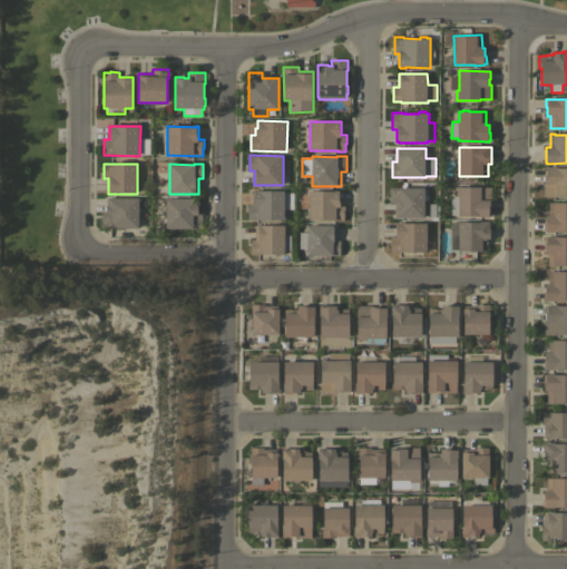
[(566,197),(545,197),(546,182),(546,168),(548,168),(548,167),(566,167),(566,197)]
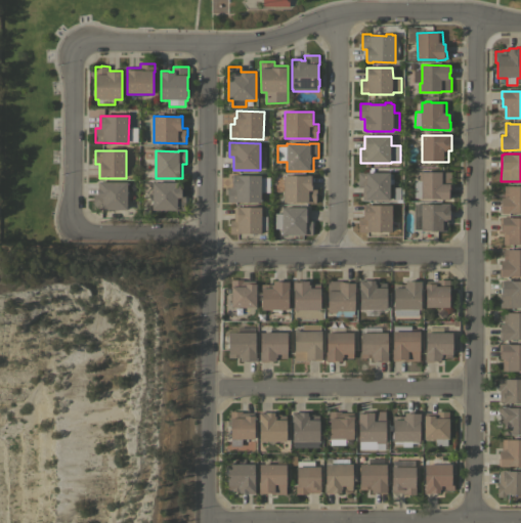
[(391,199),(363,199),(363,186),(359,186),(359,172),(391,172),(391,199)]
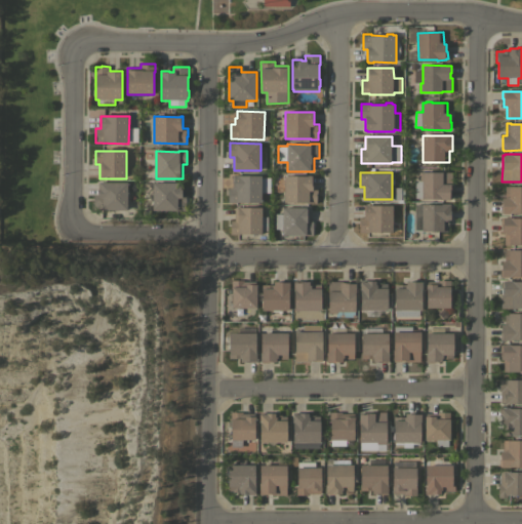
[(453,186),(451,186),(451,191),(452,191),(452,199),(441,199),(441,198),(416,198),(416,180),(422,180),(422,172),(424,172),(453,172),(453,186)]
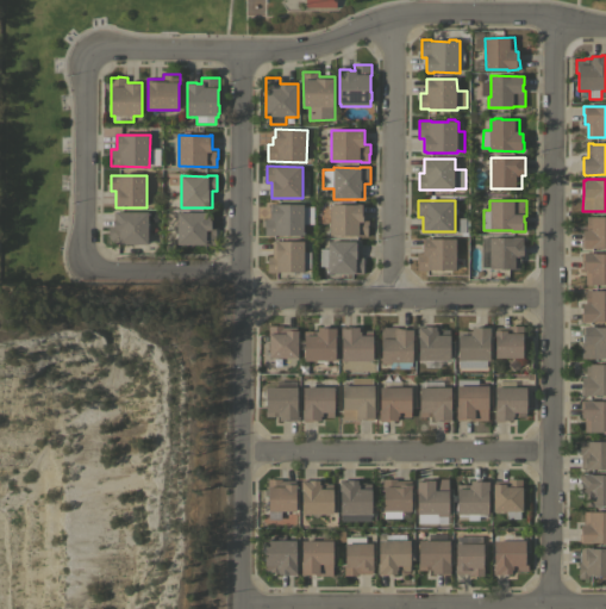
[(267,218),(272,218),(272,211),(273,211),(273,203),(305,203),(305,206),(316,206),(316,224),(305,224),(305,234),(276,234),(276,235),(267,235),(267,218)]
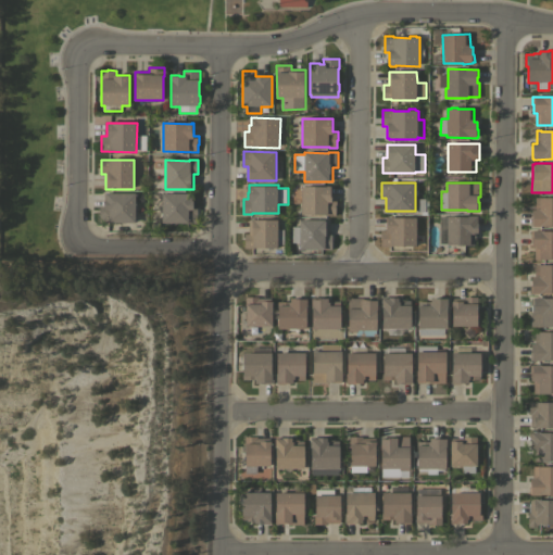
[(302,186),(328,186),(331,186),(332,186),(332,192),(332,199),(338,199),(338,209),(337,209),(337,215),(302,214),(302,186)]
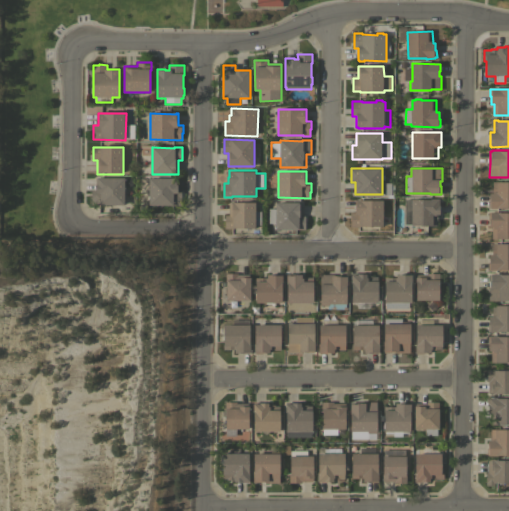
[(125,178),(125,205),(92,204),(92,190),(97,190),(97,184),(98,184),(98,178),(125,178)]
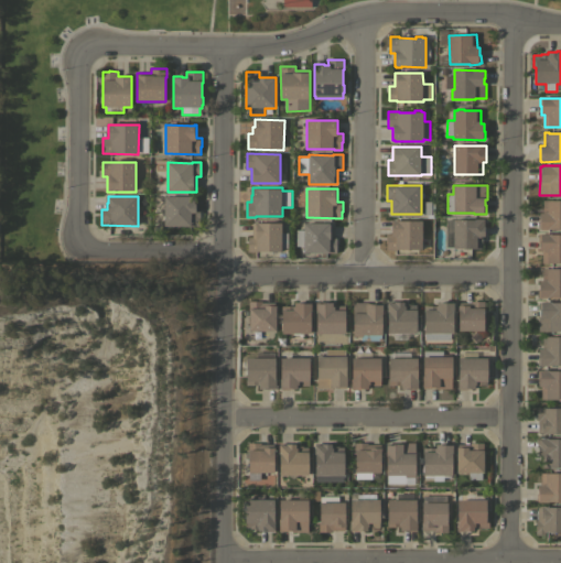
[(165,225),(165,196),(196,196),(196,203),(197,203),(197,209),(202,209),(202,226),(165,225)]
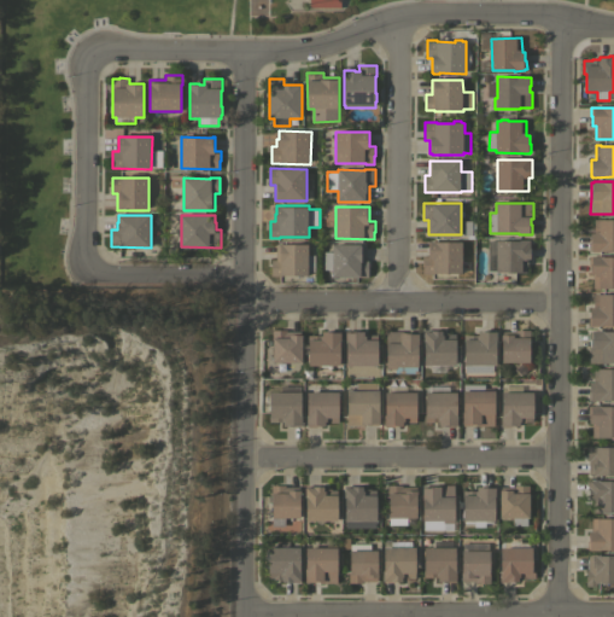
[(613,251),(603,251),(591,251),(591,243),(591,233),(596,233),(596,220),(613,220),(613,251)]
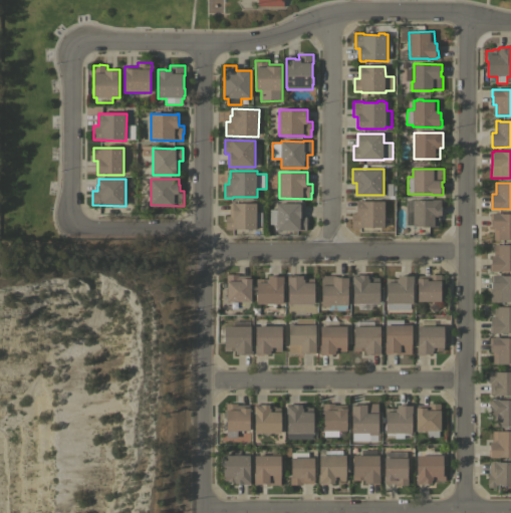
[(386,201),(386,227),(353,227),(353,221),(352,221),(352,213),(357,213),(357,200),(386,201)]
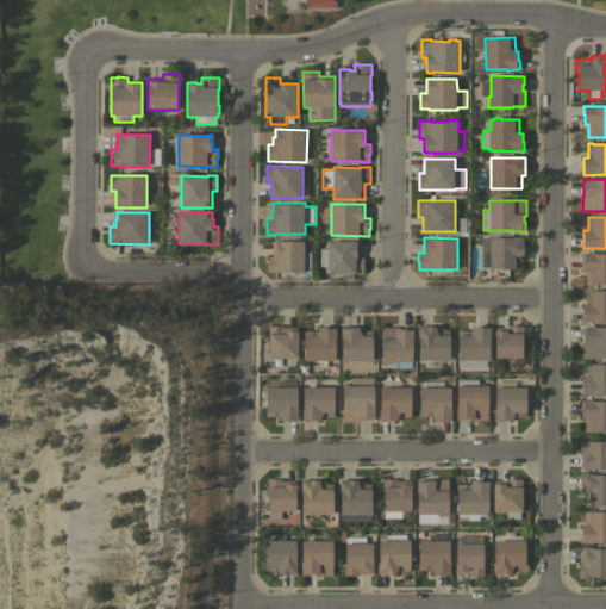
[(491,237),(514,237),(523,237),(523,238),(525,238),(525,247),(524,247),(524,255),(522,255),(522,263),(522,268),(491,268),(491,237)]
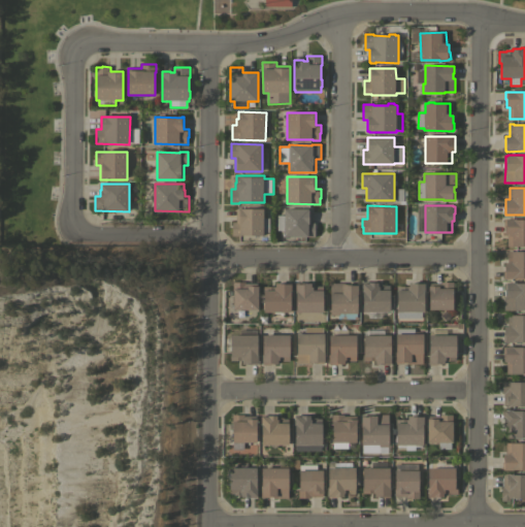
[(264,234),(242,234),(242,235),(233,235),(233,222),(237,222),(237,208),(240,208),(240,207),(265,208),(264,234)]
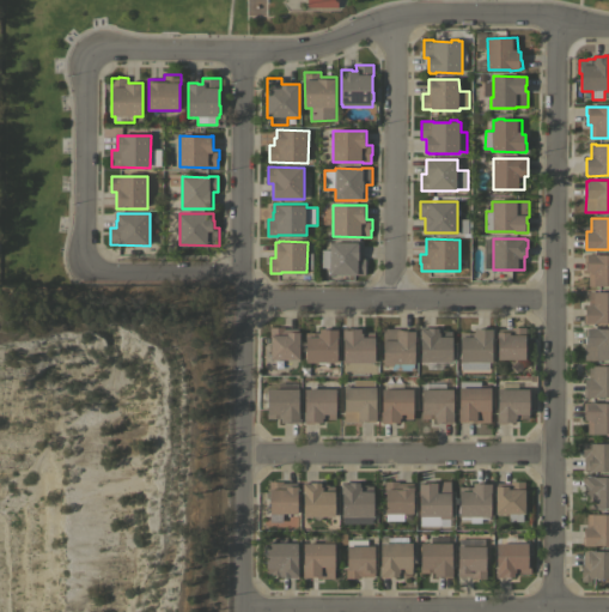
[(332,274),(332,267),(323,267),(323,249),(332,249),(332,242),(359,242),(359,243),(363,243),(363,258),(367,258),(367,273),(332,274)]
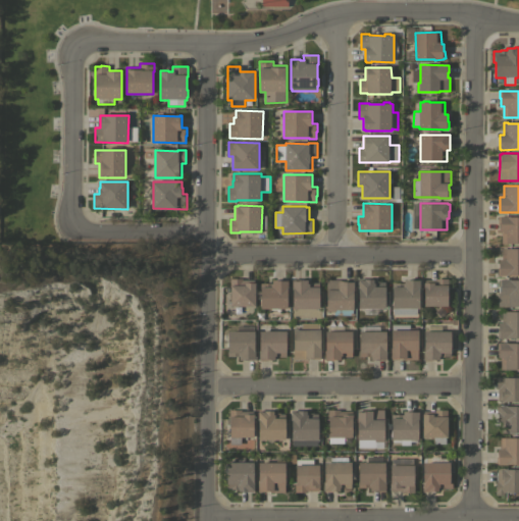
[(518,243),(508,243),(508,244),(503,244),(503,231),(500,231),(500,225),(499,225),(499,217),(501,217),(501,216),(508,216),(508,217),(518,217),(518,243)]
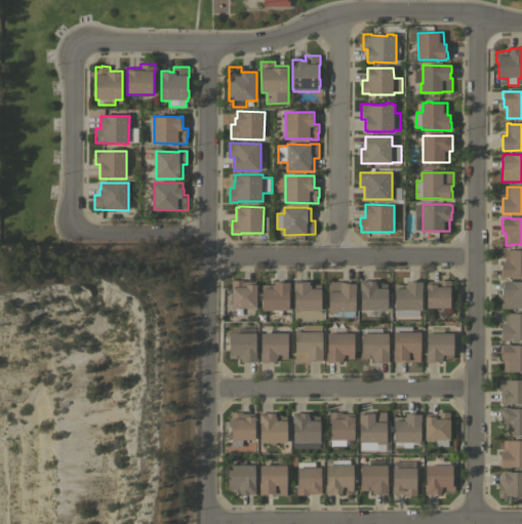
[(521,277),(512,277),(502,277),(502,269),(503,269),(503,262),(506,262),(506,250),(521,250),(521,277)]
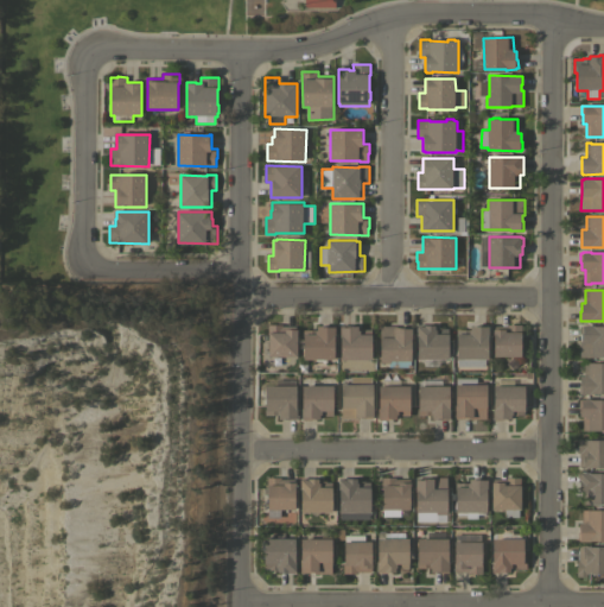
[(271,356),(269,324),(284,324),(284,326),(299,326),(299,356),(271,356)]
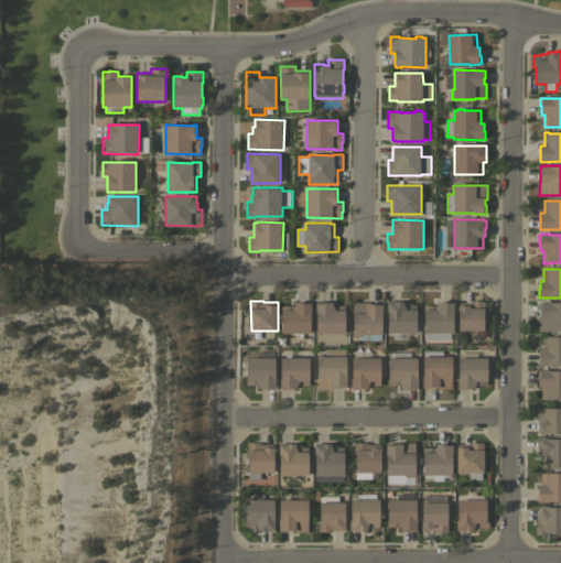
[(389,333),(389,312),(388,302),(396,302),(396,301),(406,301),(406,304),(412,304),(412,305),(418,305),(418,332),(389,333)]
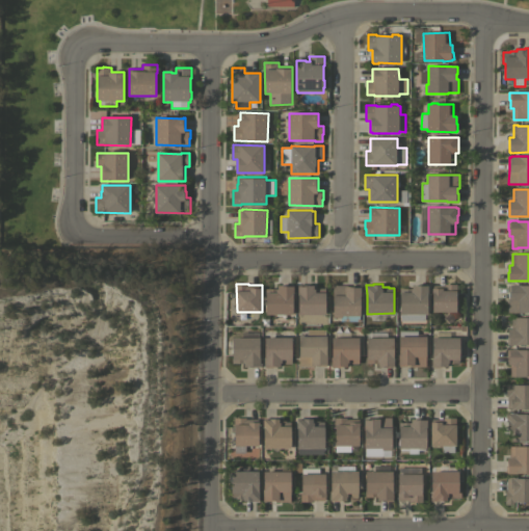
[(433,312),(433,293),(432,293),(432,288),(444,288),(444,290),(447,290),(447,284),(458,284),(458,292),(457,292),(457,312),(433,312)]
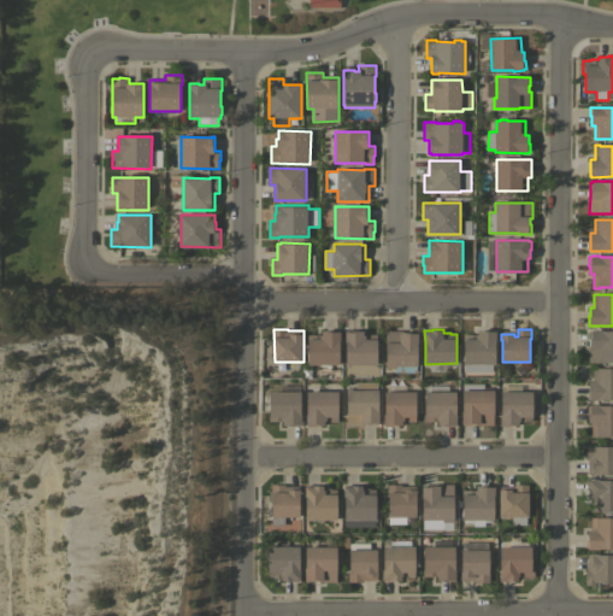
[(310,364),(310,335),(323,334),(323,330),(330,330),(330,332),(341,332),(341,364),(310,364)]
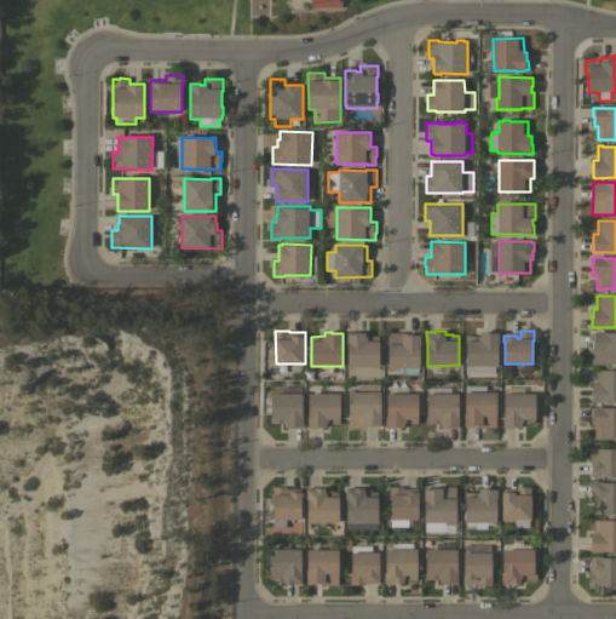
[(349,366),(349,344),(349,333),(360,333),(360,332),(367,332),(367,336),(381,336),(381,366),(349,366)]
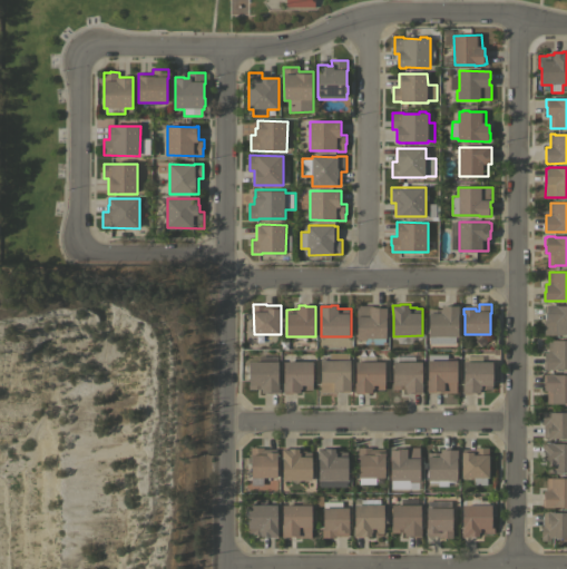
[(387,305),(387,307),(388,307),(388,337),(387,337),(387,344),(368,344),(368,340),(359,340),(359,336),(358,336),(358,305),(387,305)]
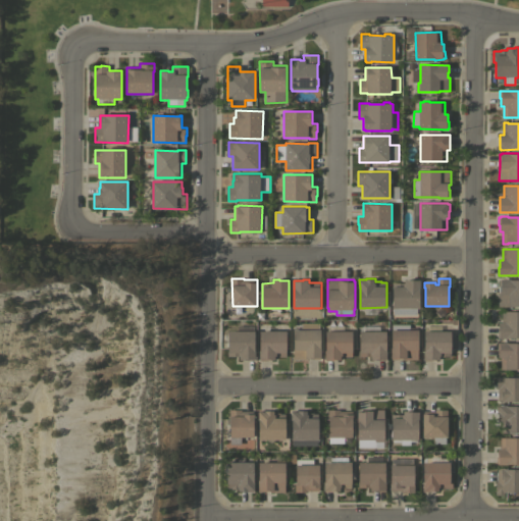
[(421,289),(420,289),(420,308),(418,308),(418,314),(395,315),(395,308),(394,308),(394,283),(405,283),(405,279),(411,279),(411,280),(421,280),(421,289)]
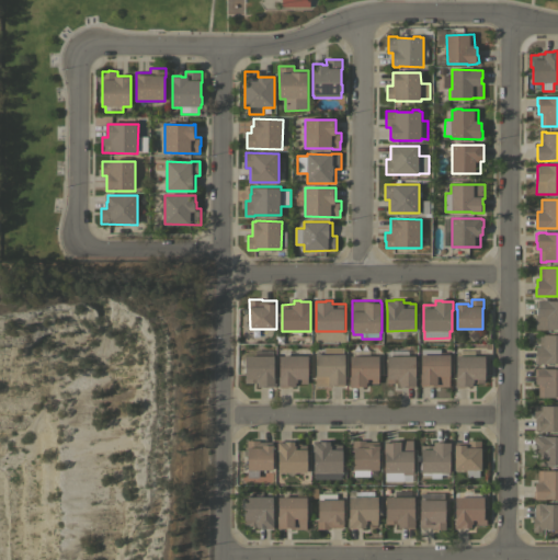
[(557,330),(537,330),(537,315),(538,315),(538,309),(537,309),(537,301),(539,301),(539,300),(548,300),(557,300),(557,330)]
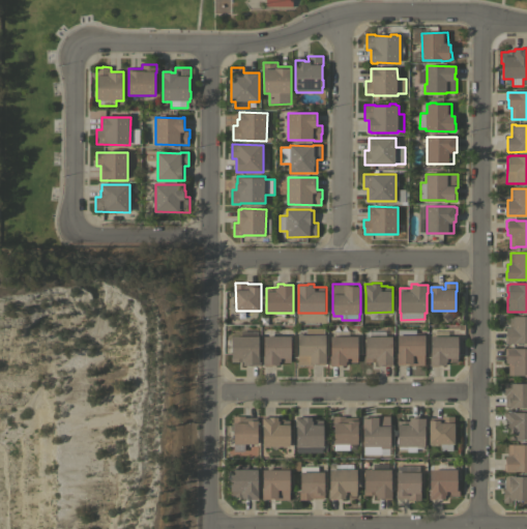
[(526,344),(517,344),(506,344),(506,335),(506,328),(510,328),(510,316),(515,316),(526,316),(526,344)]
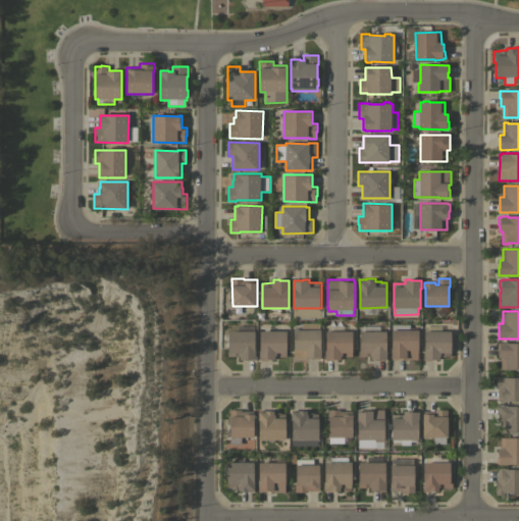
[(419,360),(405,360),(405,359),(400,359),(393,359),(393,358),(392,358),(392,348),(393,348),(393,330),(394,330),(394,324),(411,324),(411,328),(419,328),(419,360)]
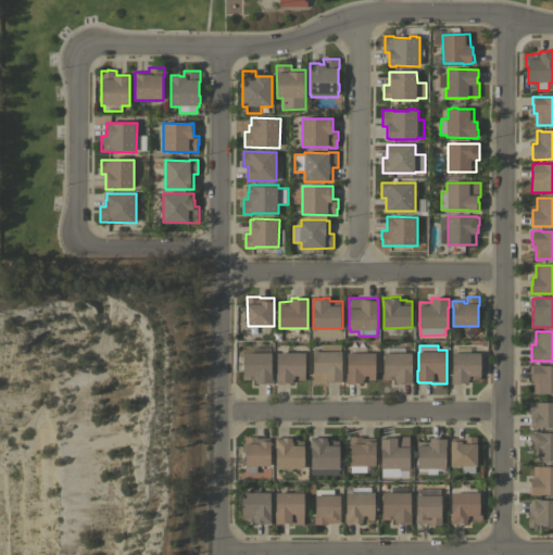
[(342,351),(342,370),(343,370),(343,380),(343,382),(335,382),(335,381),(329,381),(329,383),(314,383),(314,351),(342,351)]
